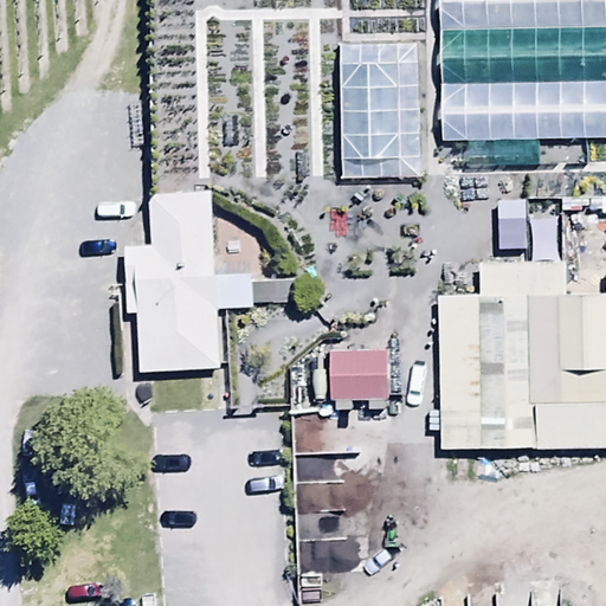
[(605,134),(605,0),(439,0),(444,139),(605,134)]
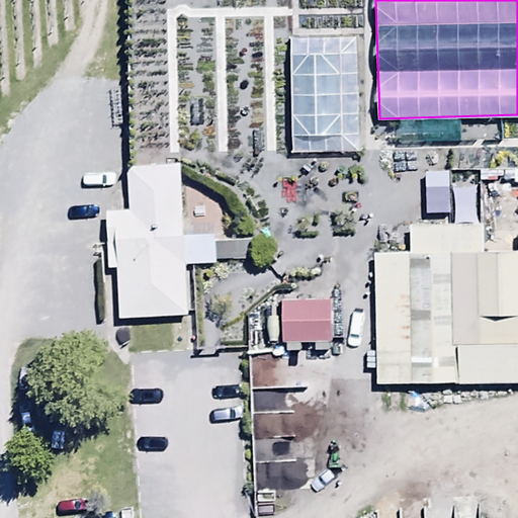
[(359,35),(290,36),(292,152),(360,151),(359,35)]
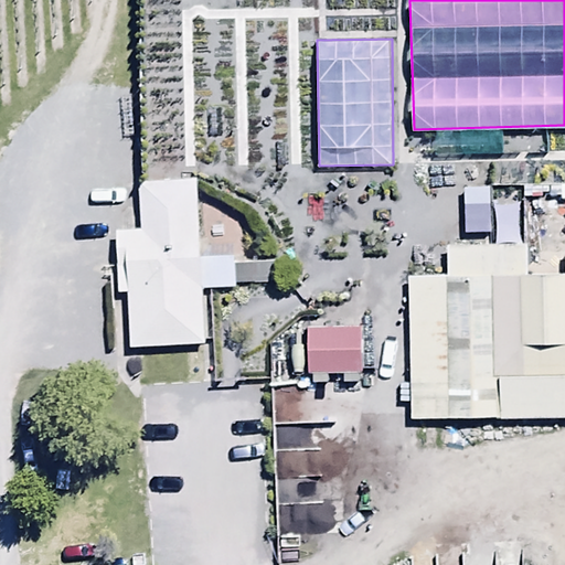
[(234,254),(198,255),(195,177),(139,179),(140,225),(117,226),(119,287),(129,287),(130,343),(205,341),(204,287),(276,283),(276,260),(234,263),(234,254)]
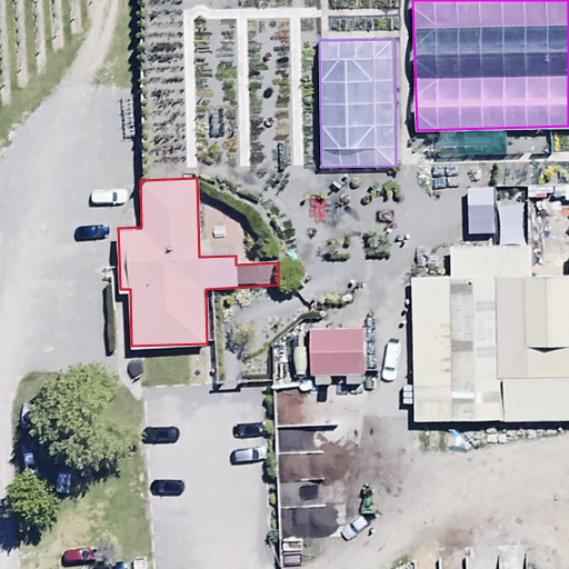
[(568,418),(568,251),(568,252),(568,257),(530,257),(530,243),(450,245),(450,273),(411,275),(413,420),(568,418)]
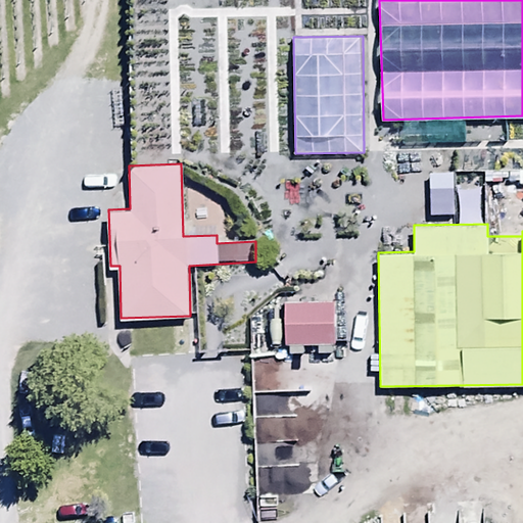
[(334,310),(334,299),(285,299),(286,342),(289,342),(289,351),(303,351),(303,343),(318,343),(318,351),(332,351),(332,342),(335,342),(335,335),(345,335),(345,310),(334,310)]
